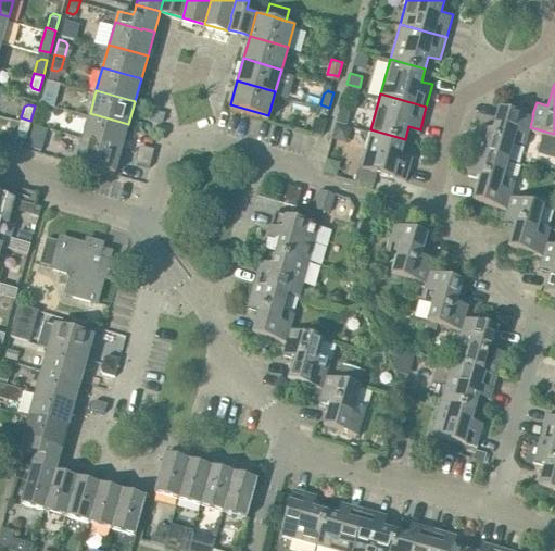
[(475,148),(509,158),(515,139),(526,142),(530,127),(533,114),(532,114),(499,104),(493,126),(481,123),(475,148)]
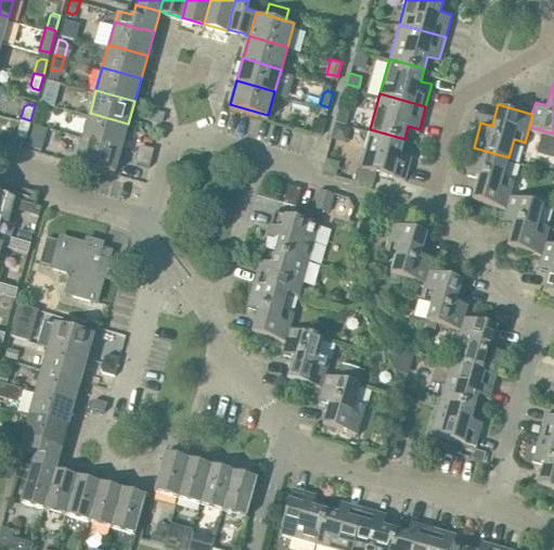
[(157,107),(155,115),(163,117),(165,110),(157,107)]
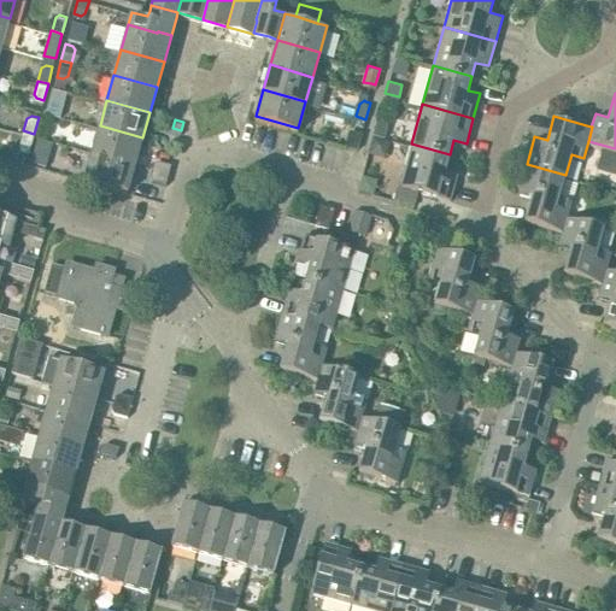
[(135,162),(142,137),(100,125),(93,150),(135,162)]
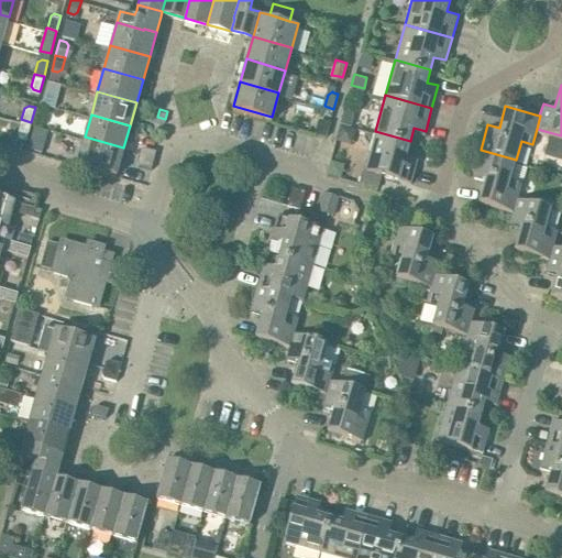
[(322,116),(318,129),(320,132),(327,134),(331,119),(322,116)]
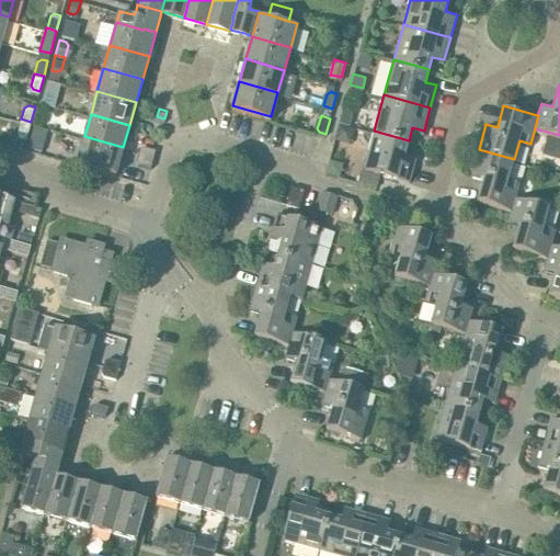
[(31,122),(21,118),(18,132),(20,135),(26,137),(31,122)]
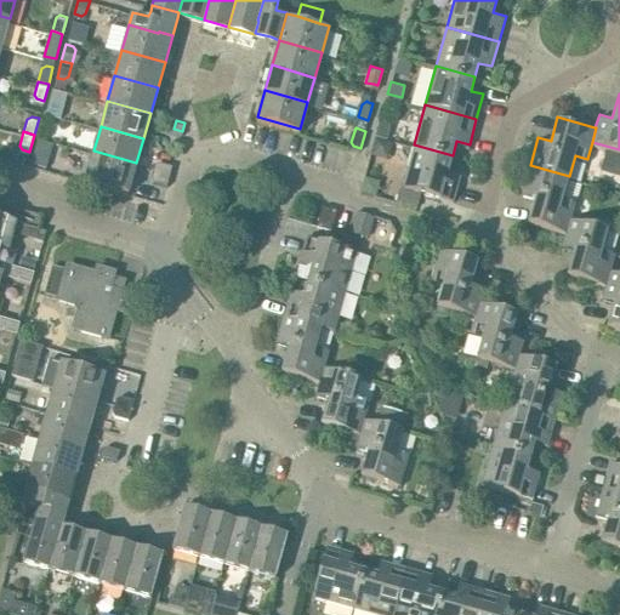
[(453,155),(414,144),(402,184),(454,198),(461,172),(449,169),(453,155)]
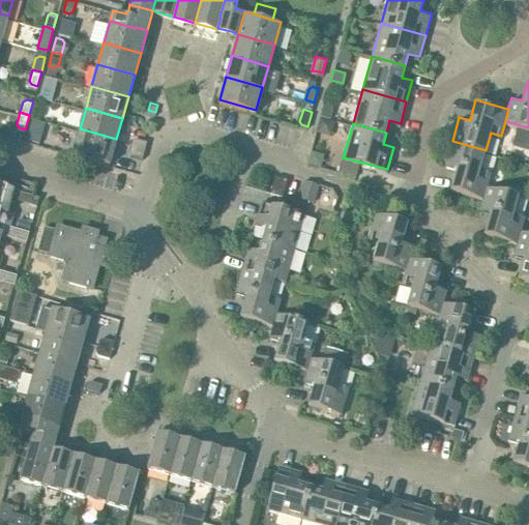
[(116,139),(80,128),(74,151),(110,162),(116,139)]
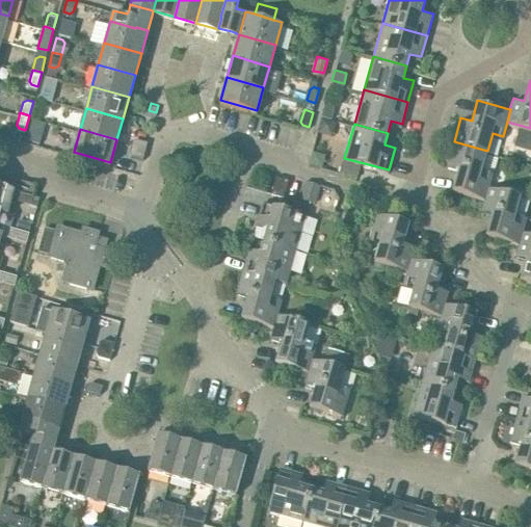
[(30,130),(28,137),(41,141),(43,133),(30,130)]
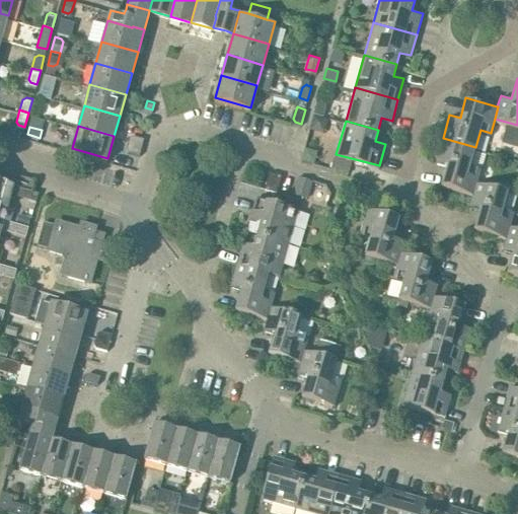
[(128,140),(142,144),(145,135),(133,132),(129,134),(128,140)]
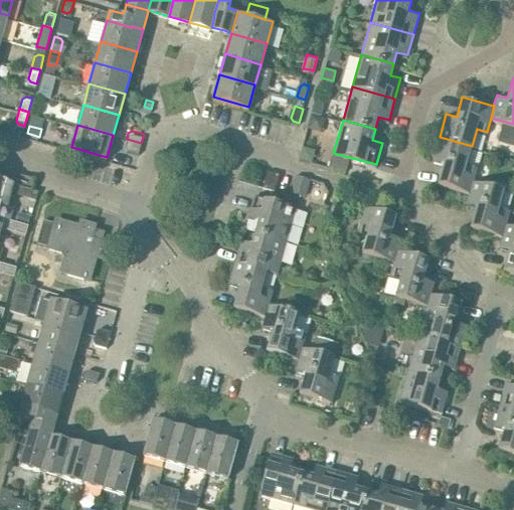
[(472,146),(440,137),(434,159),(444,162),(438,181),(470,190),(473,179),(474,179),(478,165),(467,162),(472,146)]
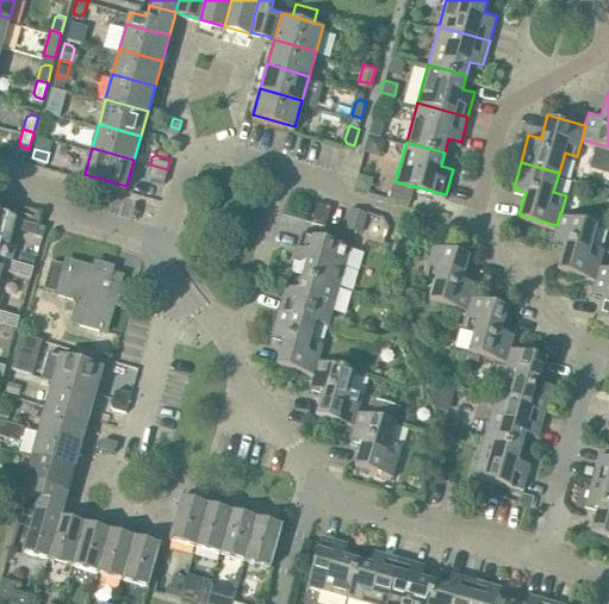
[(167,169),(150,164),(148,170),(150,175),(165,179),(167,169)]
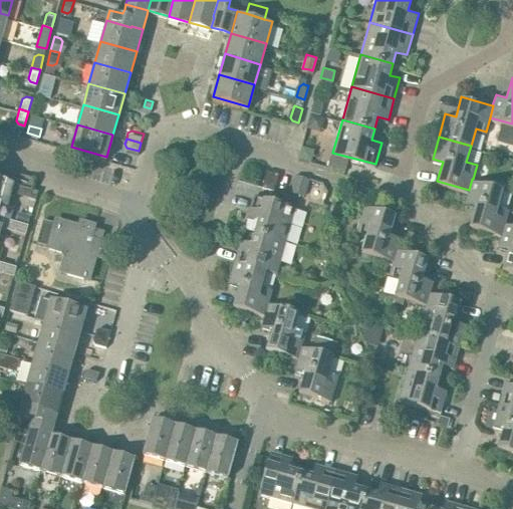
[(267,169),(263,184),(274,188),(278,172),(267,169)]
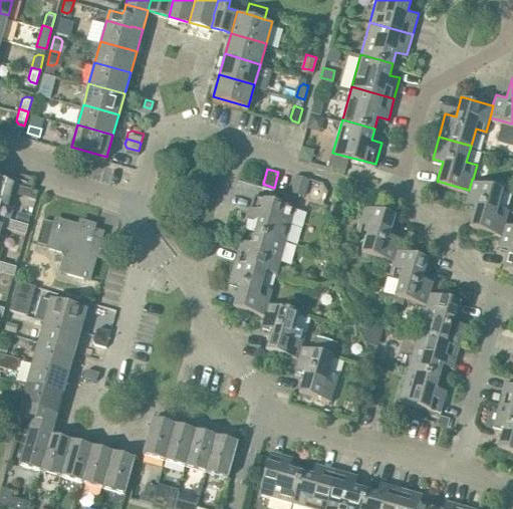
[(305,194),(310,176),(297,173),(292,190),(305,194)]
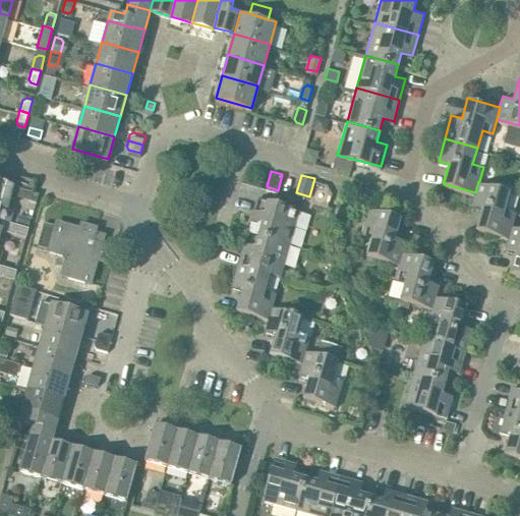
[(0,318),(2,320),(5,309),(0,307),(0,272),(14,277),(17,268),(0,262),(0,255),(2,249),(0,248),(0,234),(2,228),(26,234),(30,225),(10,220),(14,207),(8,206),(14,183),(0,179),(0,318)]
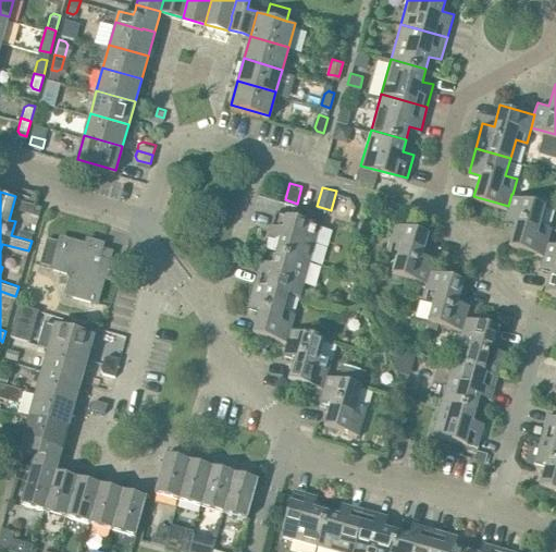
[(547,241),(552,225),(541,222),(546,204),(513,194),(511,194),(508,206),(504,219),(516,222),(509,244),(543,253),(544,254),(547,241)]
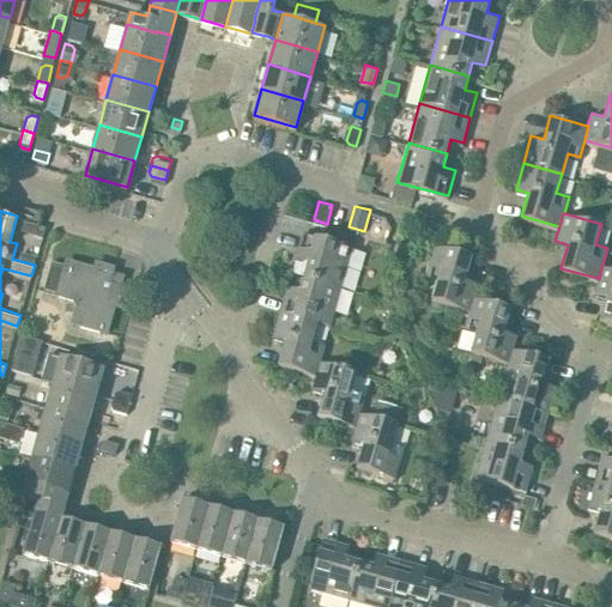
[(351,232),(339,229),(337,237),(350,240),(351,232)]
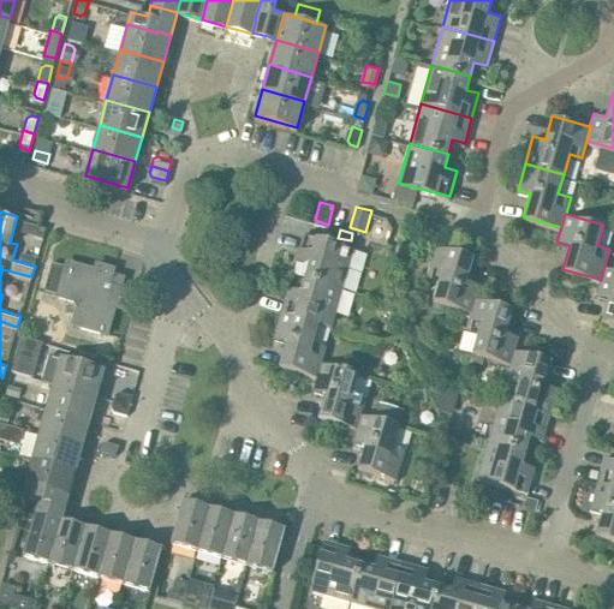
[(304,274),(344,285),(355,246),(303,231),(296,257),(309,261),(304,274)]
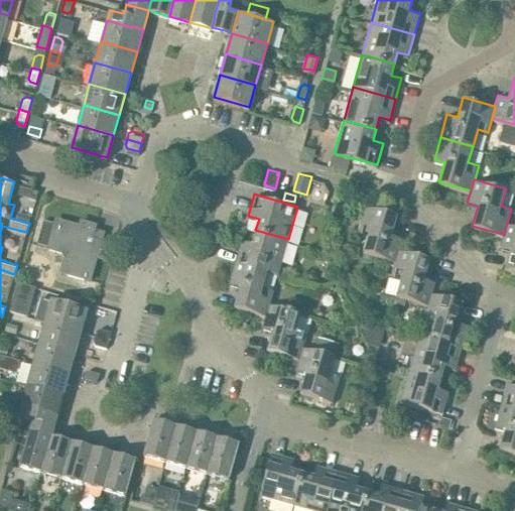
[(363,251),(395,260),(398,249),(399,249),(402,237),(392,234),(398,215),(366,205),(358,231),(368,234),(363,251)]
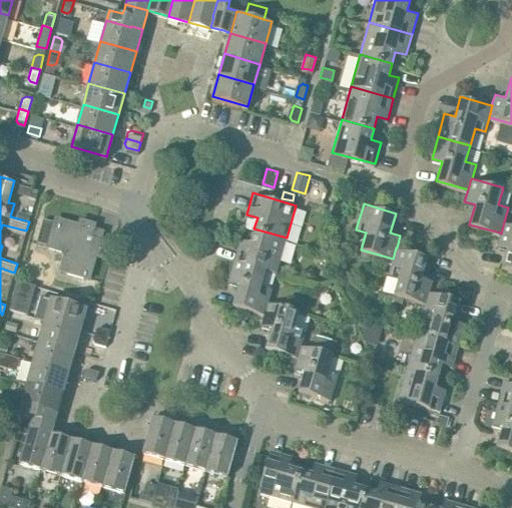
[(44,215),(38,238),(48,241),(47,244),(62,248),(65,254),(60,268),(90,277),(90,276),(96,254),(101,255),(105,239),(106,239),(100,237),(103,228),(94,226),(95,221),(96,221),(95,220),(80,216),(79,222),(56,215),(55,218),(44,215)]
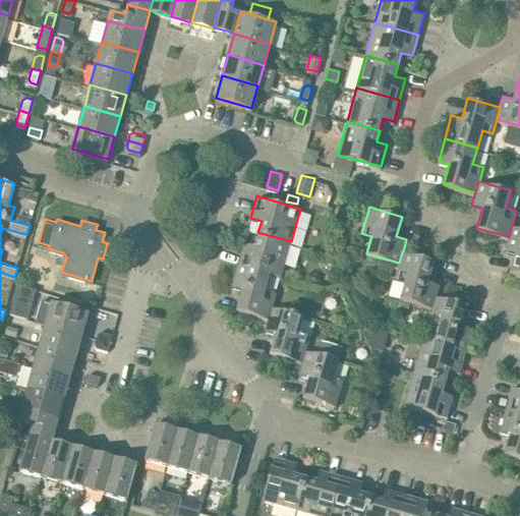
[(508,236),(505,248),(515,251),(510,272),(519,274),(519,227),(512,225),(509,237),(508,236)]
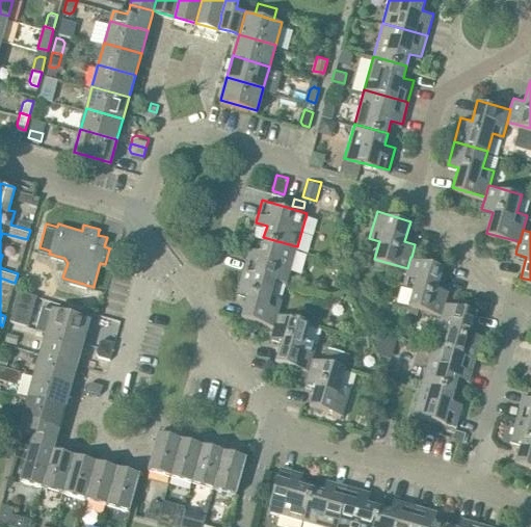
[(297,246),(263,237),(260,249),(249,246),(243,268),(276,278),(287,281),(297,246)]
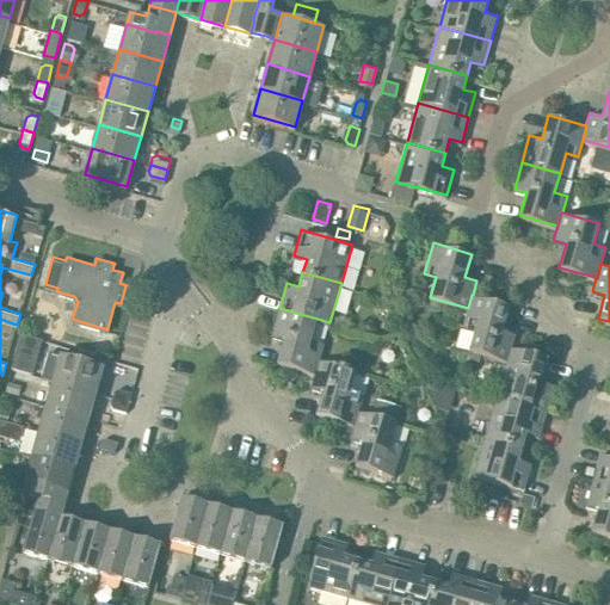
[(469,349),(507,359),(511,346),(516,332),(503,328),(510,306),(473,295),(472,295),(468,308),(463,325),(475,328),(469,349)]
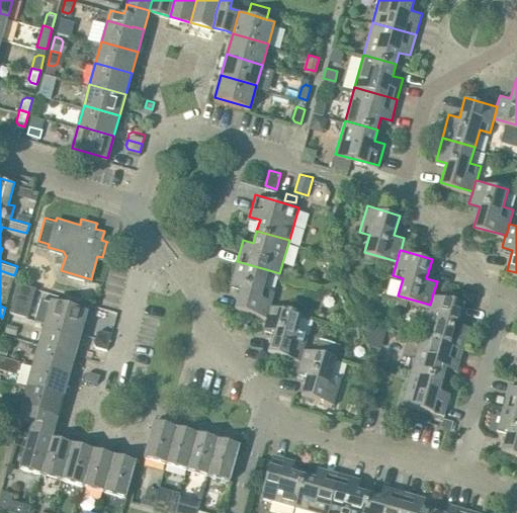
[(235,307),(267,316),(270,304),(271,304),(275,289),(265,286),(269,270),(237,261),(231,283),(241,286),(235,307)]
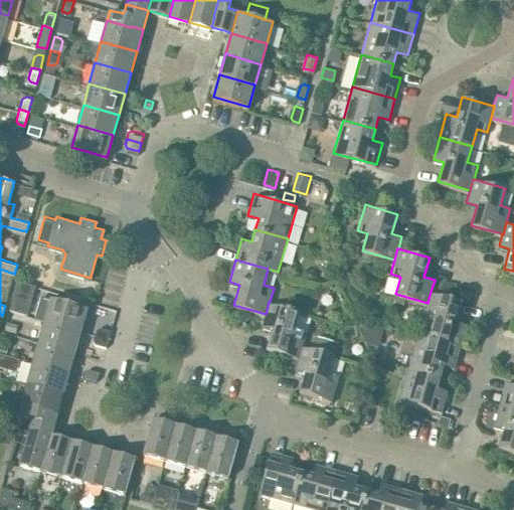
[(463,301),(431,292),(427,303),(422,317),(434,320),(429,336),(461,346),(468,323),(457,320),(463,301)]
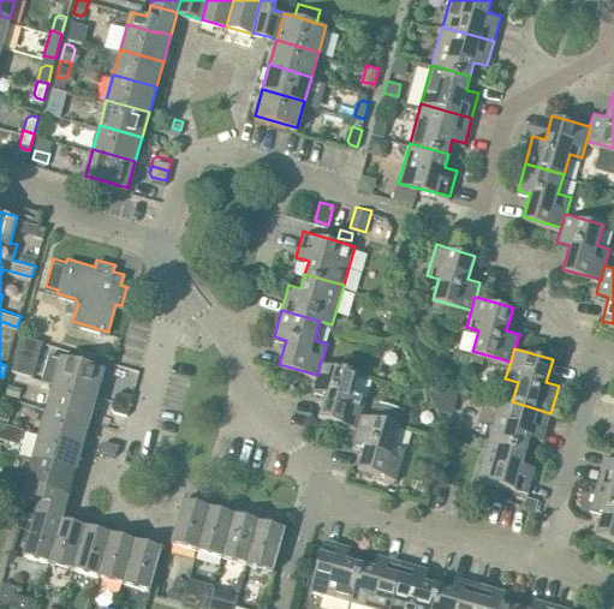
[(54,381),(97,393),(105,366),(61,354),(61,356),(49,352),(42,376),(54,380),(54,381)]
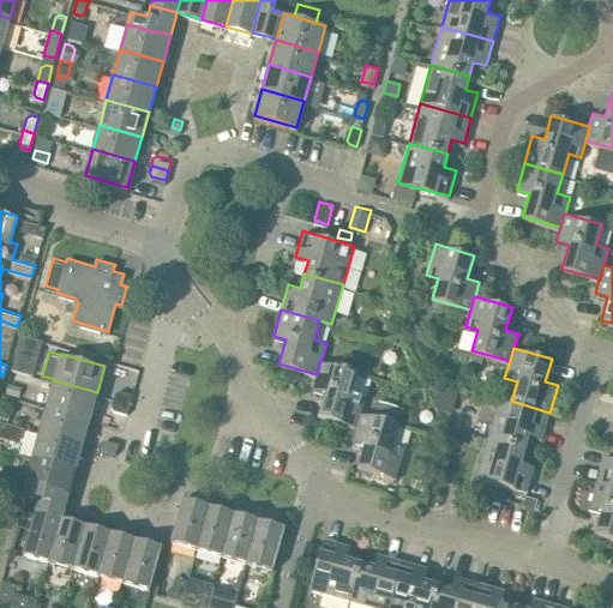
[(346,354),(342,366),(359,371),(367,373),(371,361),(346,354)]
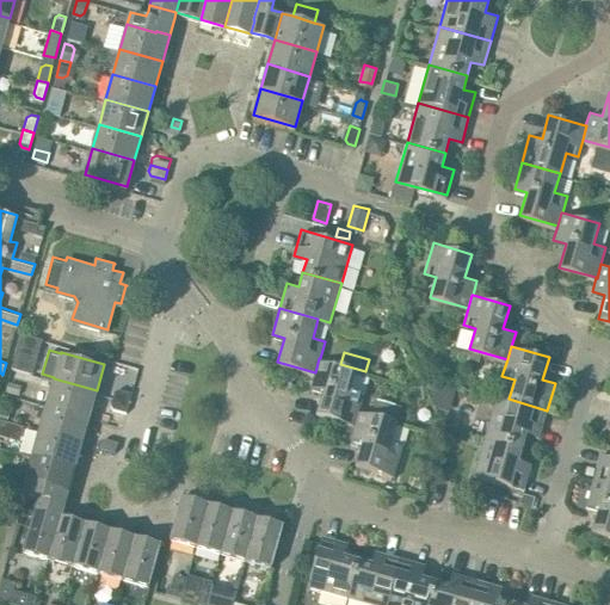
[(315,372),(312,386),(324,389),(316,413),(355,423),(355,424),(358,409),(359,409),(364,393),(351,389),(357,369),(340,364),(320,358),(319,358),(315,372)]
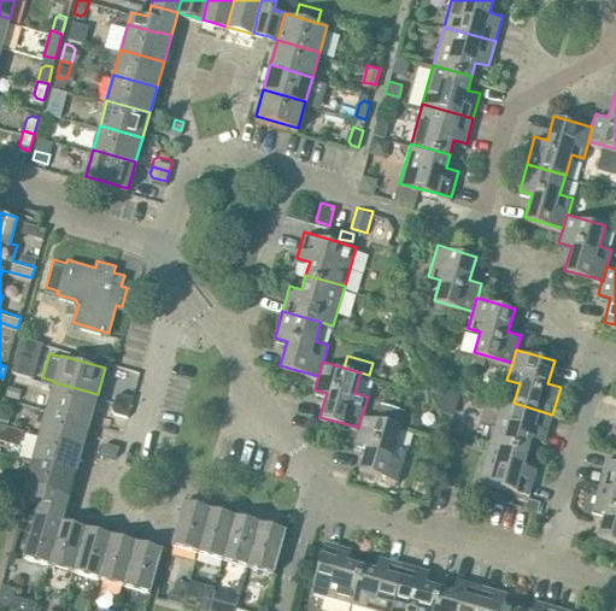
[(54,382),(47,407),(91,419),(98,394),(54,382)]
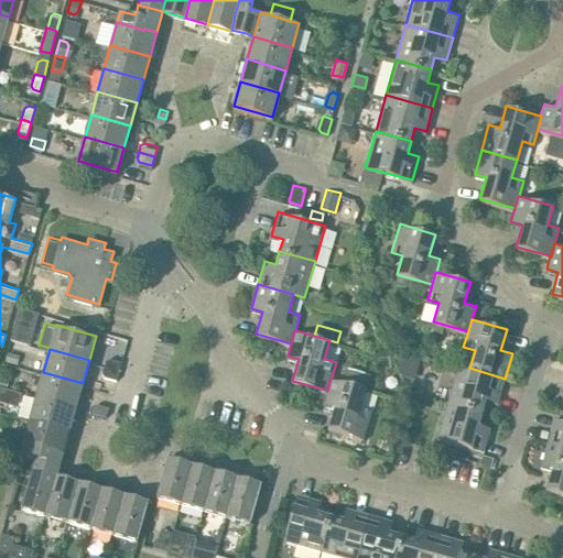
[(421,356),(394,349),(405,374),(415,376),(421,356)]
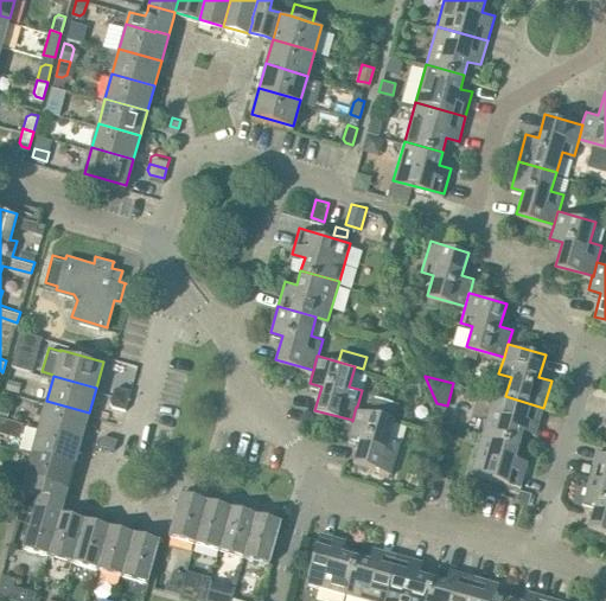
[(112,392),(128,397),(132,388),(117,383),(113,387),(112,392)]
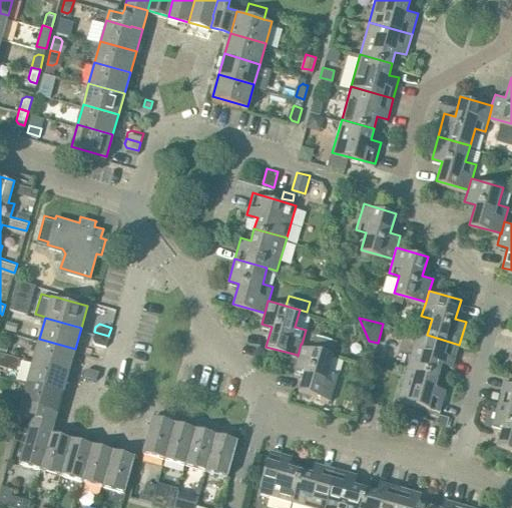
[(108,336),(94,332),(92,338),(94,342),(106,345),(108,336)]
